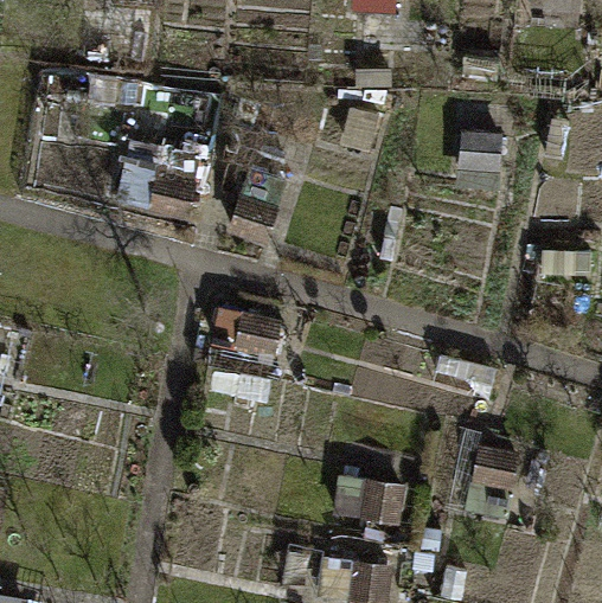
[(394,13),(394,0),(352,0),(352,10),(394,13)]
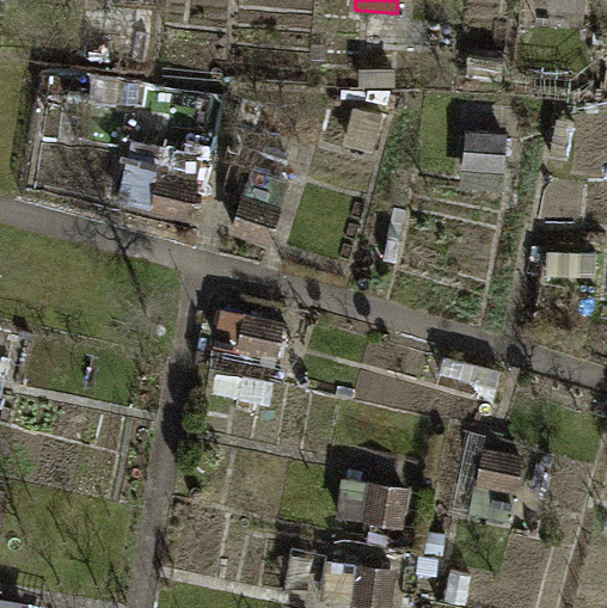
[(537,0),(537,28),(580,29),(581,0),(537,0)]
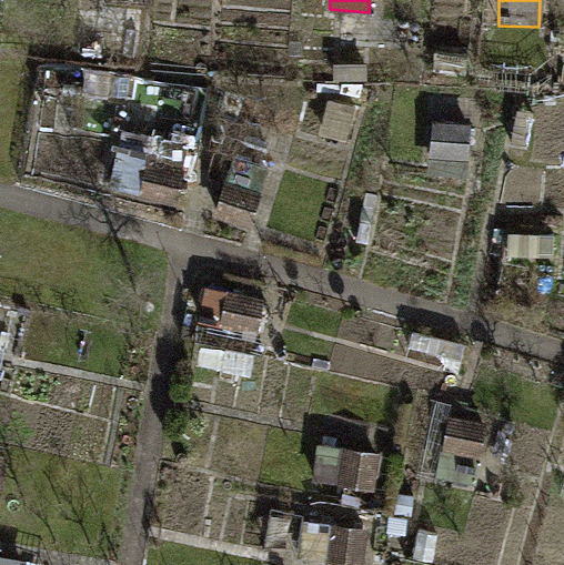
[(430,69),(464,73),(466,57),(432,52),(430,69)]
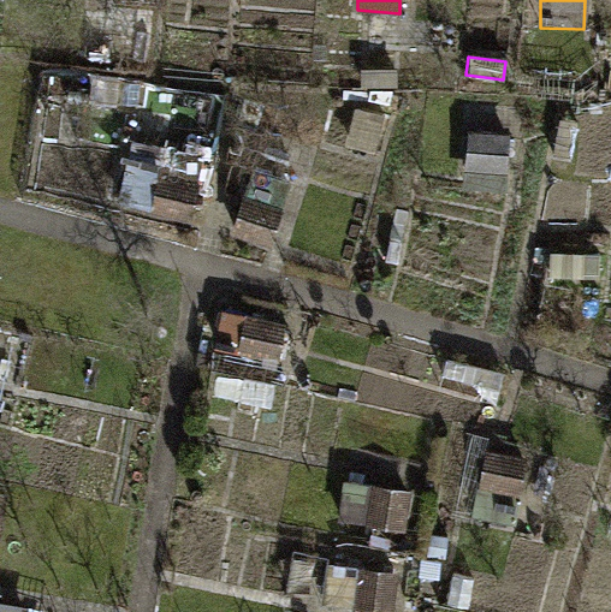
[(396,93),(396,69),(361,70),(362,94),(396,93)]
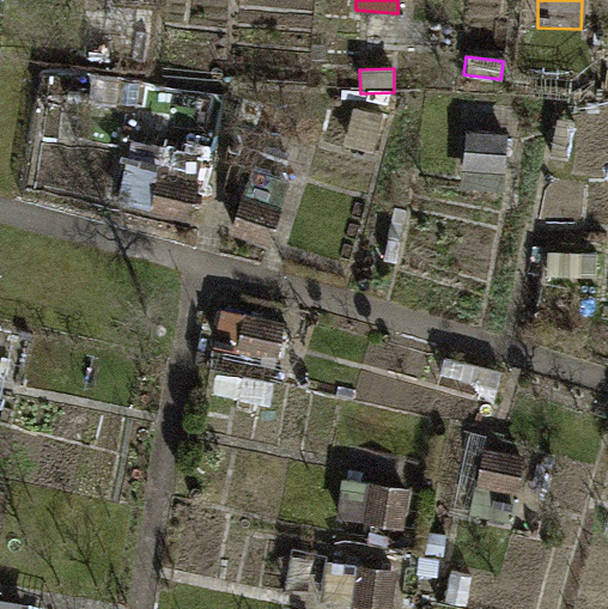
[(346,148),(372,154),(381,115),(353,110),(346,148)]
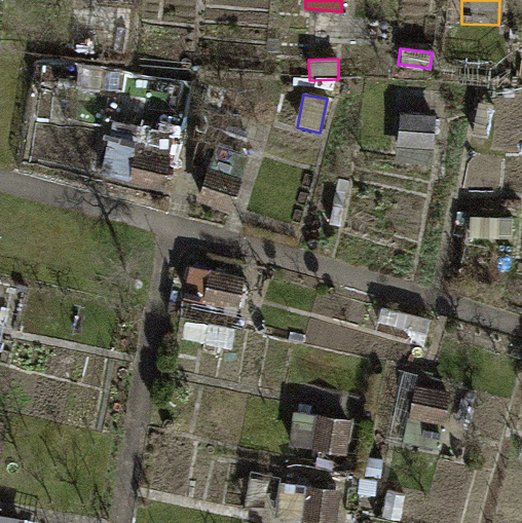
[(397,146),(433,148),(435,115),(399,113),(397,146)]
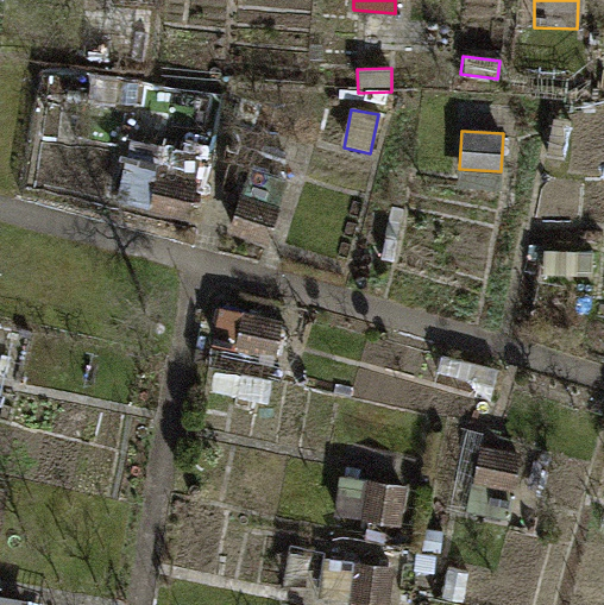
[(148,210),(184,222),(202,164),(165,152),(148,210)]
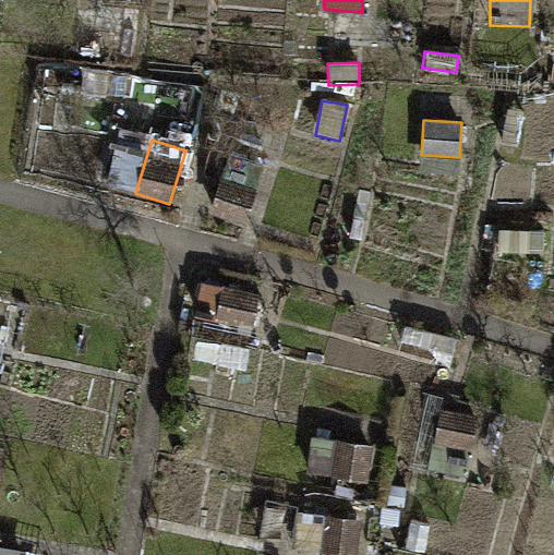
[(205,209),(241,224),(265,165),(228,151),(205,209)]
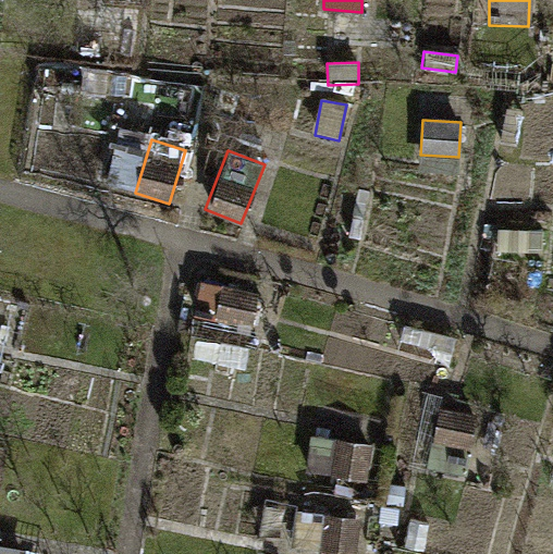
[(528,205),(528,167),(492,167),(492,205),(528,205)]
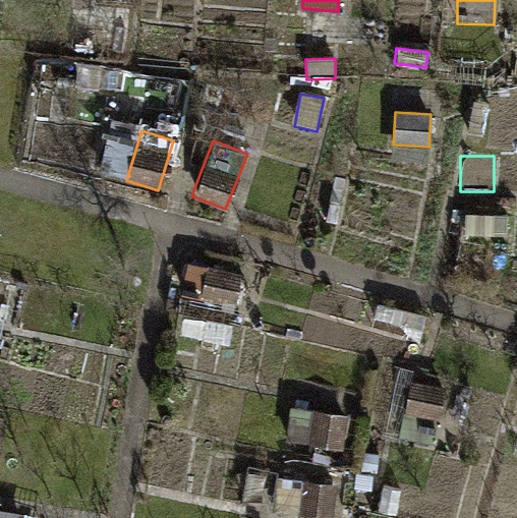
[(233,305),(240,274),(187,262),(179,293),(233,305)]
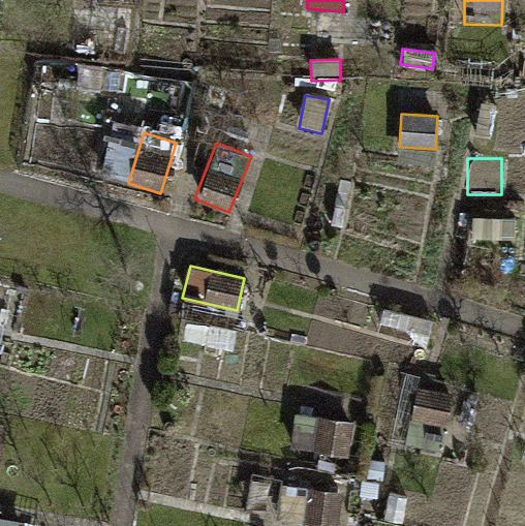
[(441,451),(454,395),(419,387),(405,442),(441,451)]
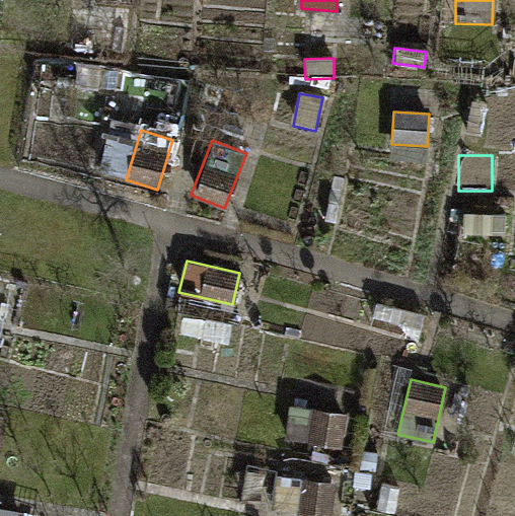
[(342,447),(348,416),(290,406),(285,438),(342,447)]
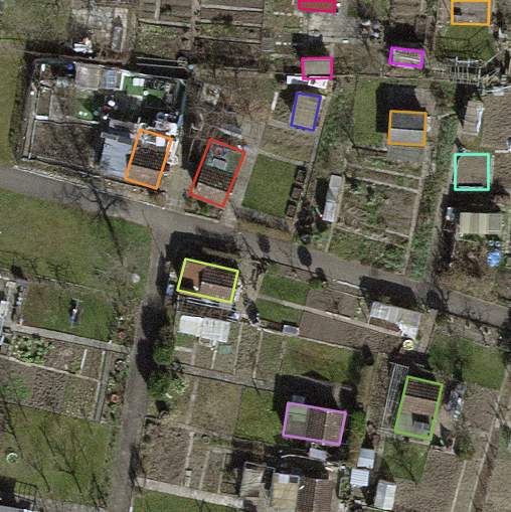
[(328,511),(331,475),(274,471),(271,510),(285,511),(328,511)]
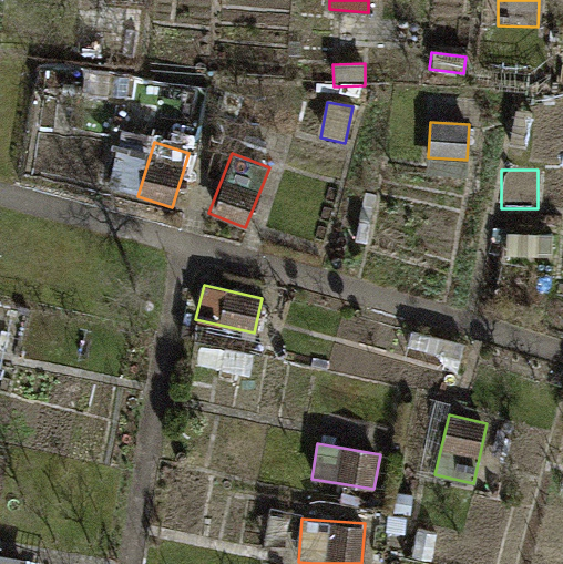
[(22,563),(23,556),(0,553),(0,563),(22,563)]
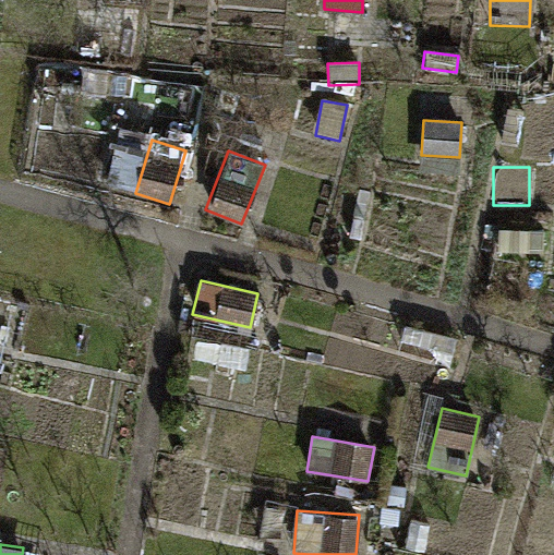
All buildings are outlined.
